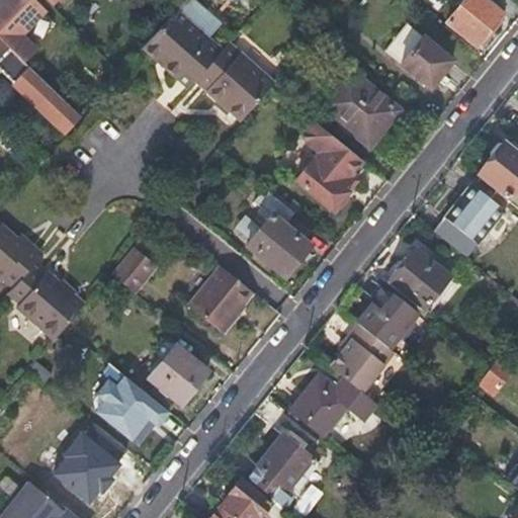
[(42,12),(29,0),(0,0),(0,38),(7,46),(21,60),(34,47),(20,34),(42,12)]
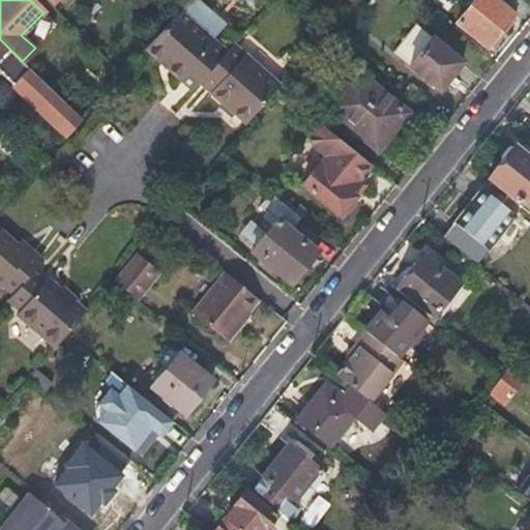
[(200,0),(189,0),(181,10),(208,33),(222,18),(200,0)]
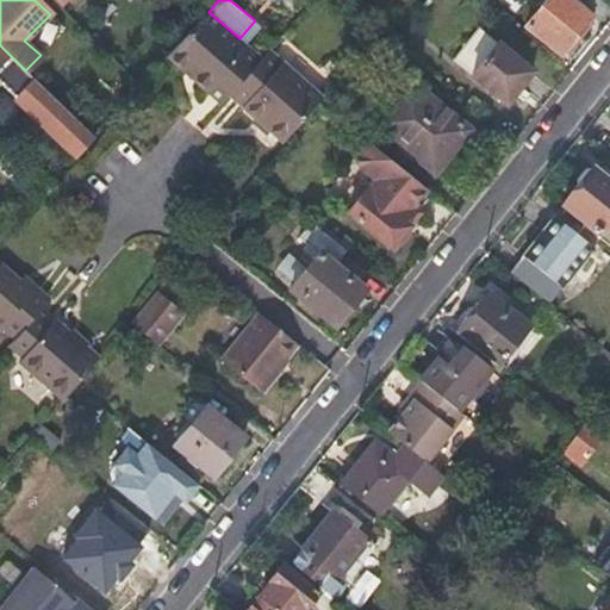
[(571,0),(547,0),(527,24),(562,54),(591,17),(571,0)]
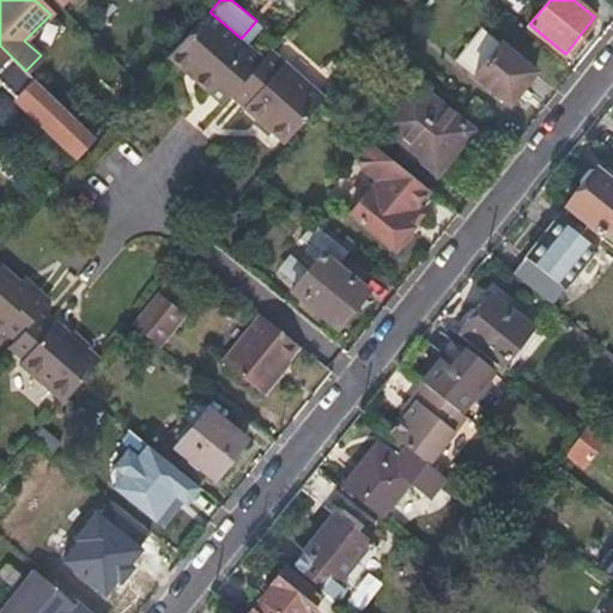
[(170,55),(226,101),(234,92),(263,59),(241,38),(210,12),(188,35),(170,55)]
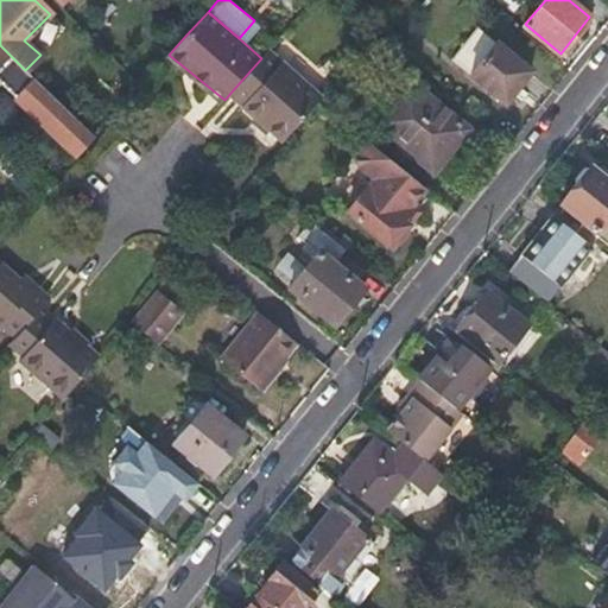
[(496,43),(470,76),(505,103),(530,71),(496,43)]
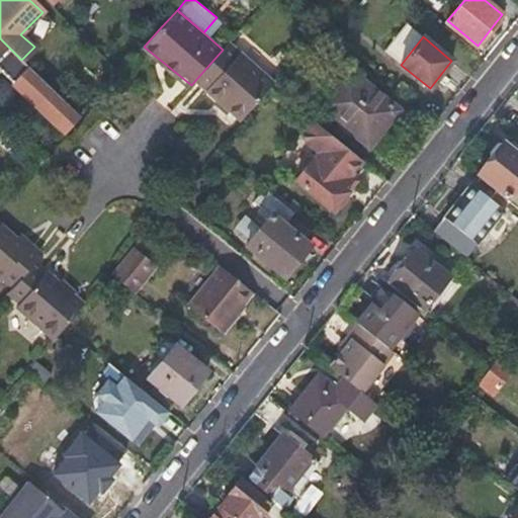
[(197,78),(244,115),(270,85),(275,80),(229,41),(223,50),(197,78)]
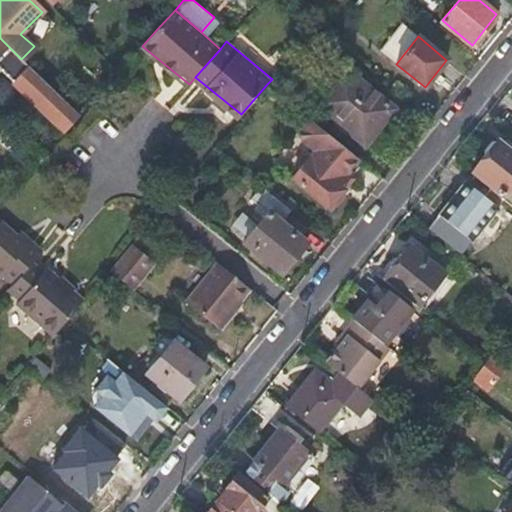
[(65,132),(80,115),(68,104),(40,77),(21,59),(7,45),(4,48),(0,44),(0,53),(0,54),(4,57),(0,60),(0,61),(17,78),(14,83),(65,132)]
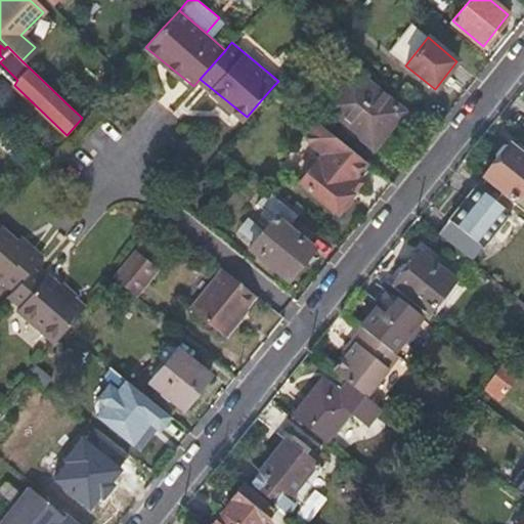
[(351,66),(319,104),(374,147),(404,112),(351,66)]
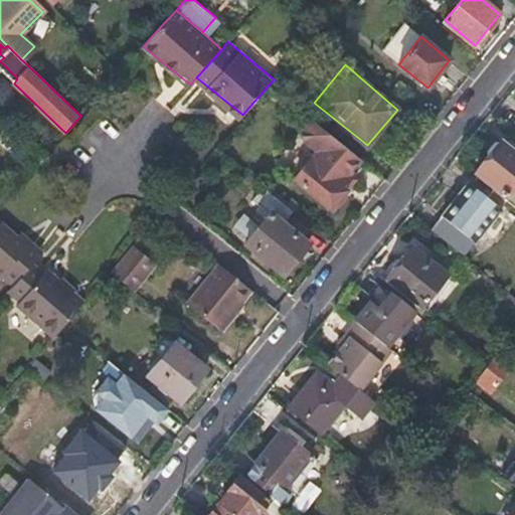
[(347,175),(360,159),(310,119),(302,129),(303,139),(315,150),(293,177),(331,207),(345,190),(341,185),(347,177),(347,175)]
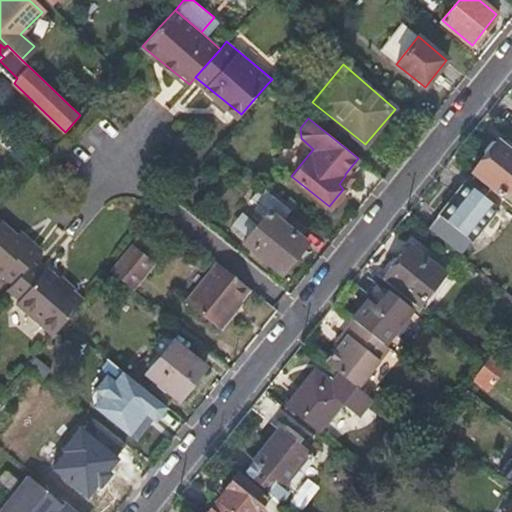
[(501,194),(499,197),(501,199),(511,207),(511,152),(497,141),(473,171),(501,194)]
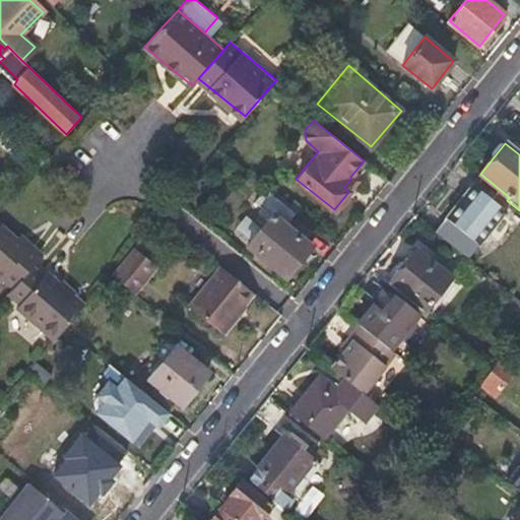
[(6,182),(16,190),(23,181),(14,173),(6,182)]
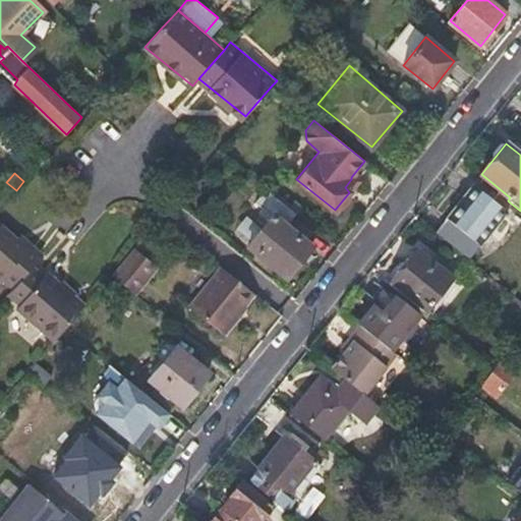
[(508,200),(497,191),(491,199),(472,185),(433,232),(466,258),(504,214),(504,210),(510,203),(508,200)]
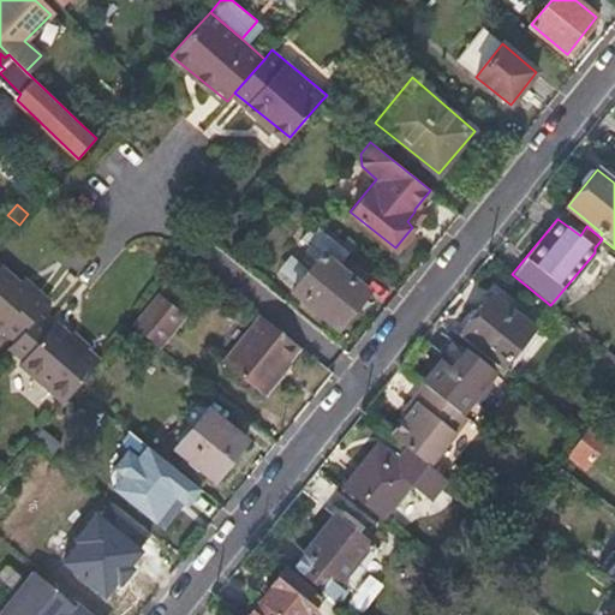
[(338,264),(350,251),(314,222),(299,239),(320,255),(292,288),(338,326),(368,290),(338,264)]
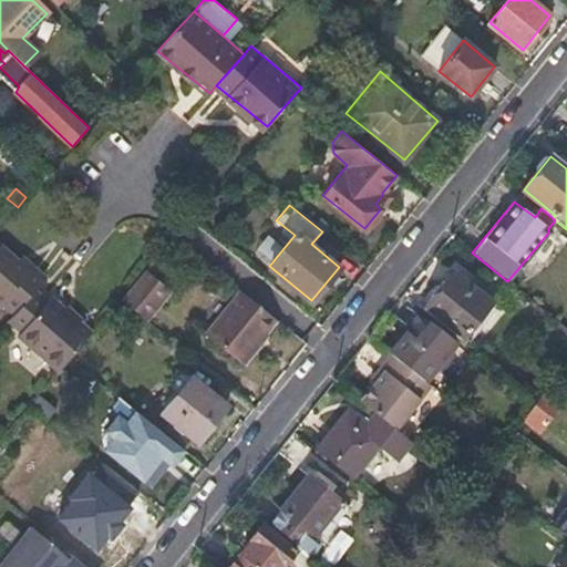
[(0,309),(11,319),(32,296),(43,284),(32,274),(28,278),(13,266),(0,254),(0,309)]
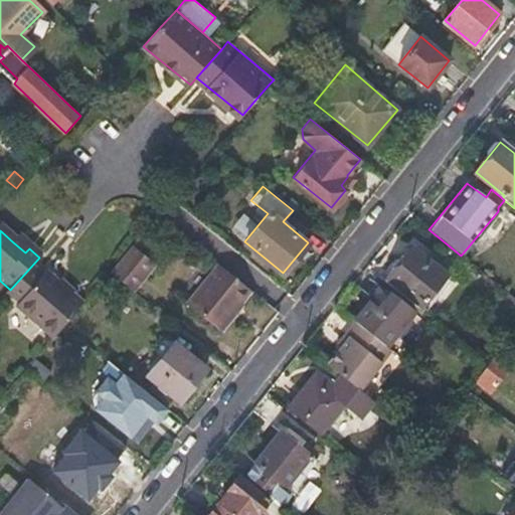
[(16,237),(12,241),(25,252),(29,248),(16,237)]
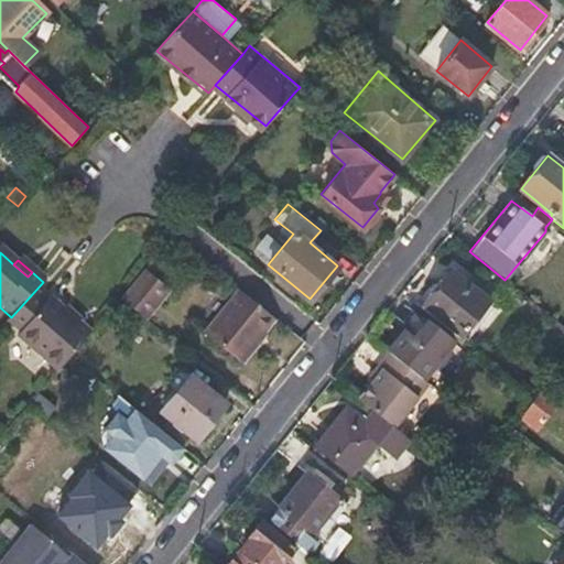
[(119,296),(144,317),(169,286),(145,267),(119,296)]
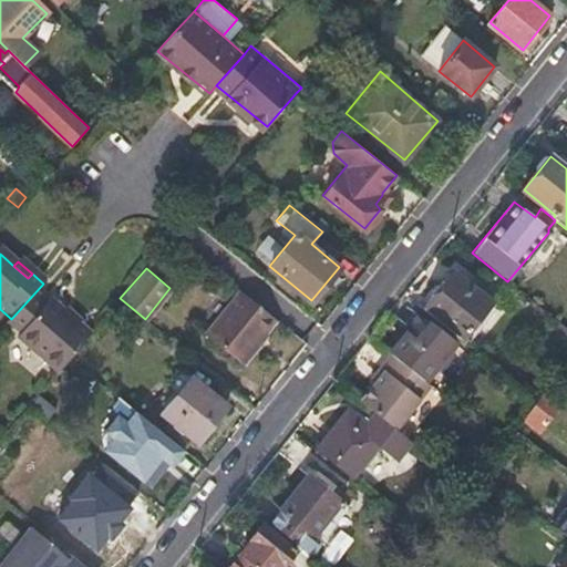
[(455,272),(423,309),(462,339),(492,302),(455,272)]
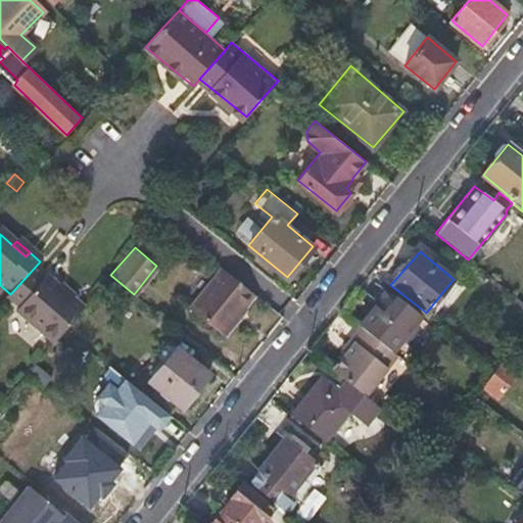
[(212,281),(246,307),(256,294),(224,268),(212,281)]
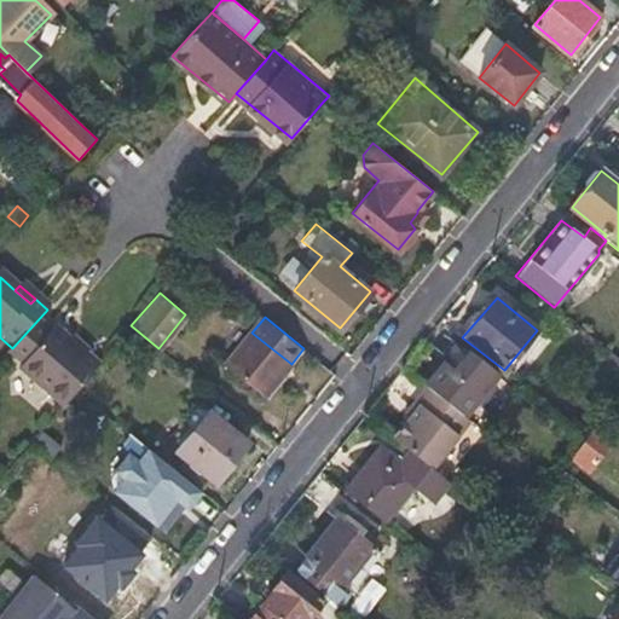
[(12,348),(6,356),(19,365),(16,371),(61,409),(96,366),(52,329),(47,334),(35,323),(12,348)]
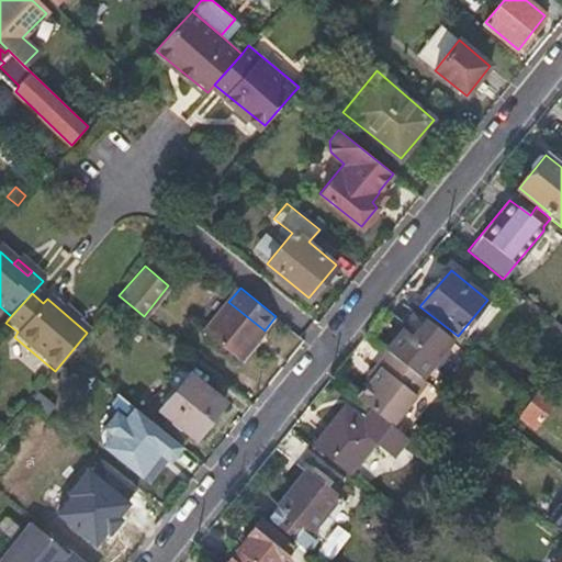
[(242,358),(265,330),(228,302),(208,328),(242,358)]
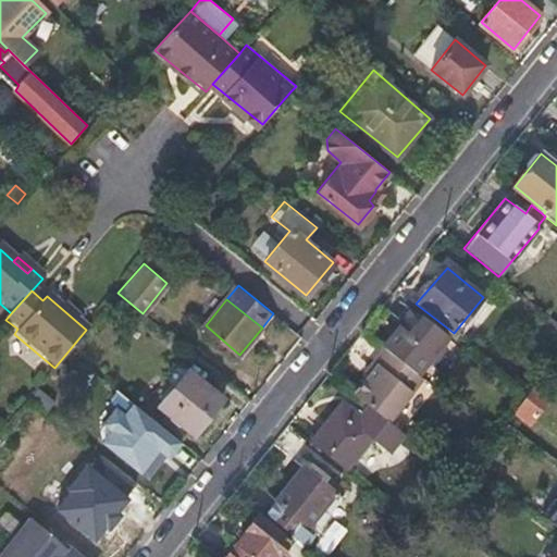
[(401,321),(381,345),(384,348),(418,374),(429,359),(432,361),(442,353),(437,349),(446,337),(407,305),(398,316),(401,321)]
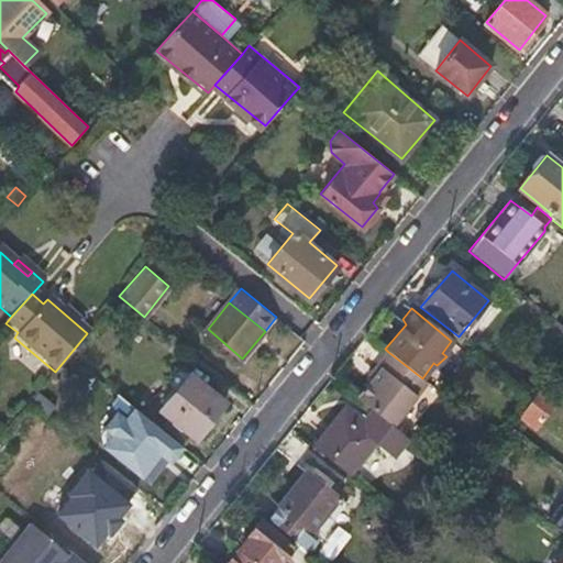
[(374,379),(359,398),(373,409),(394,426),(428,383),(422,378),(388,352),(378,364),(383,368),(374,379)]
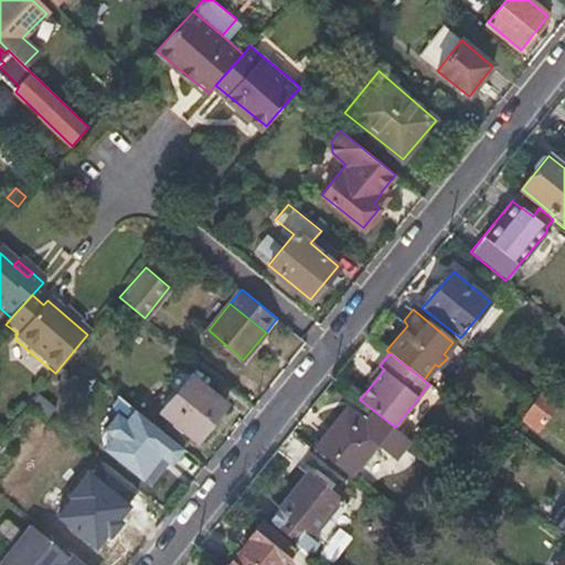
[(371,377),(375,381),(384,370),(380,365),(371,377)]
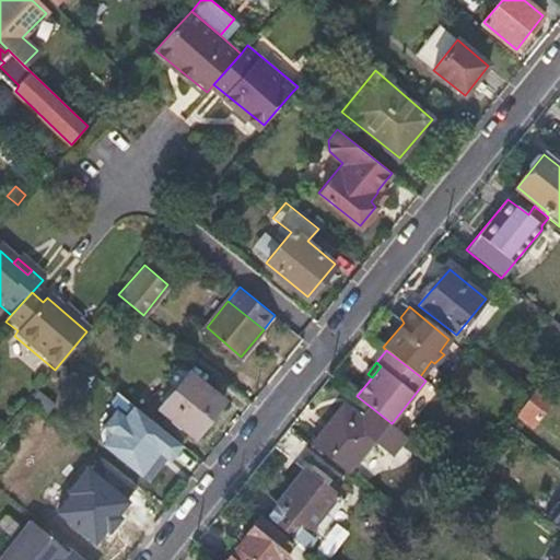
[(198,380),(179,364),(165,382),(174,389),(160,407),(196,436),(223,401),(200,382),(198,380)]
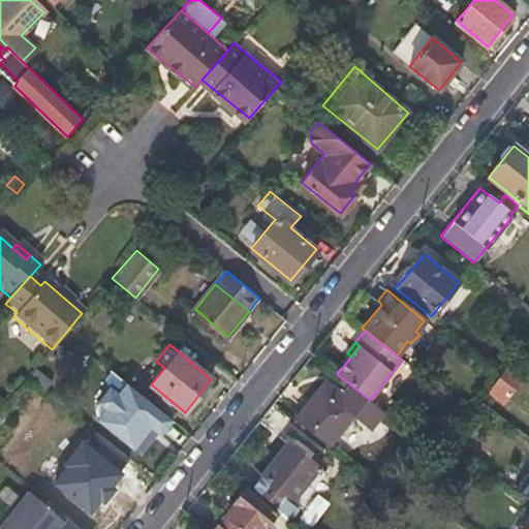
[(505,373),(490,393),(503,403),(518,383),(505,373)]
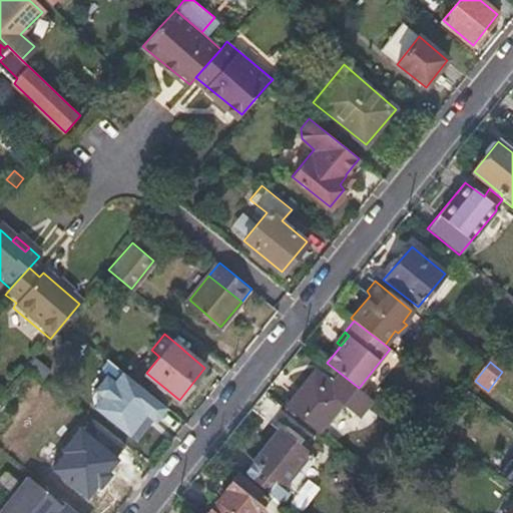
[(317,370),(286,407),(317,432),(347,396),(363,408),(372,398),(359,388),(340,373),(332,383),(317,370)]
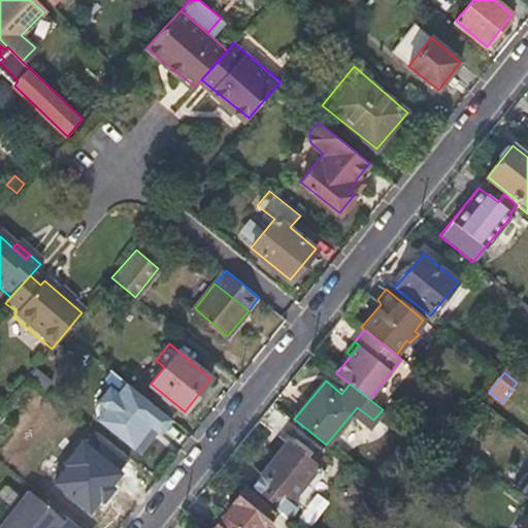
[(160,434),(172,419),(126,383),(118,393),(109,387),(98,401),(106,408),(98,419),(129,443),(136,444),(143,435),(141,430),(146,423),(160,434)]
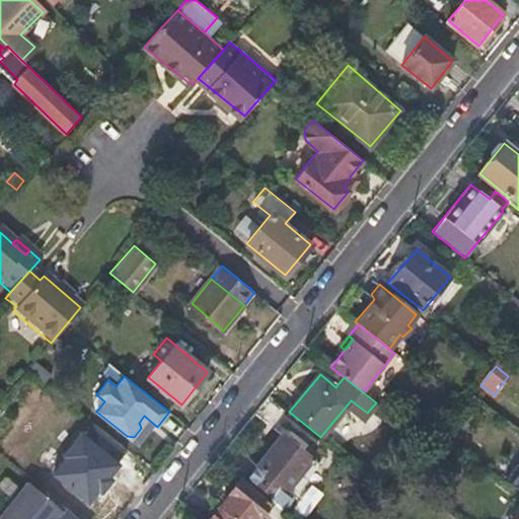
[(450,439),(439,432),(429,444),(440,453),(450,439)]
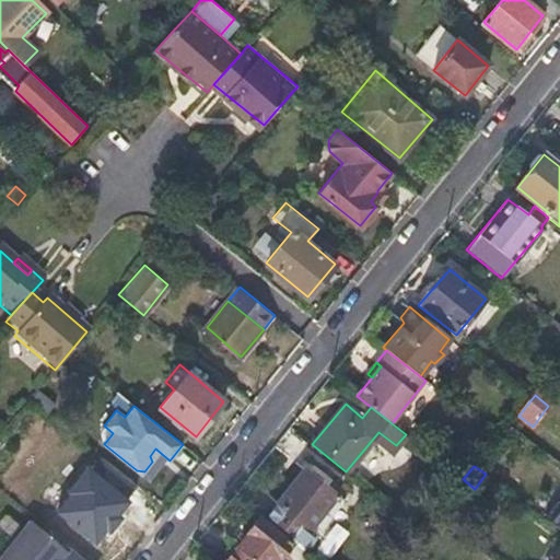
[(306,467),(267,516),(293,537),(306,547),(316,533),(310,527),(311,526),(337,492),(306,467)]
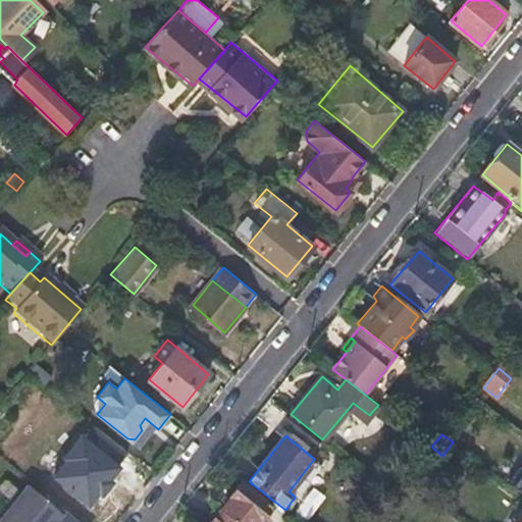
[(232,500),(213,521),(261,521),(260,520),(271,504),(244,481),(231,498),(232,500)]
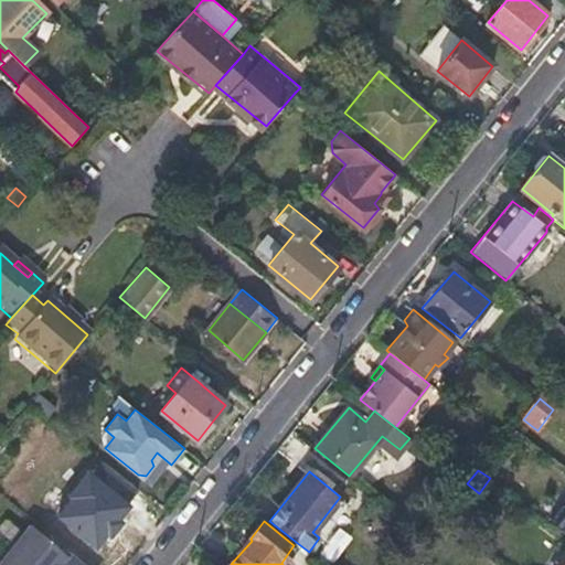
[(334,526),(318,554),(331,563),(348,535),(334,526)]
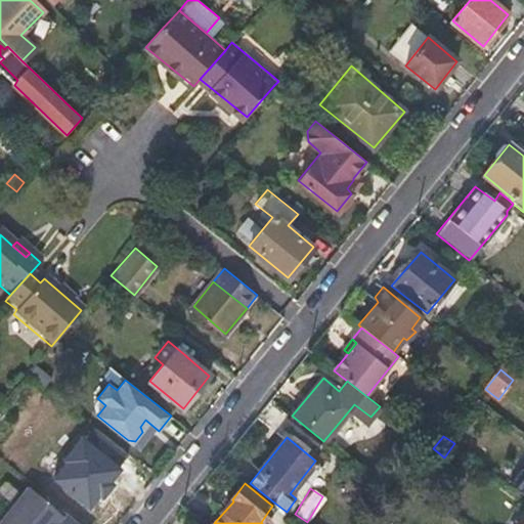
[(27,490),(0,523),(77,523),(63,513),(59,518),(27,490)]
